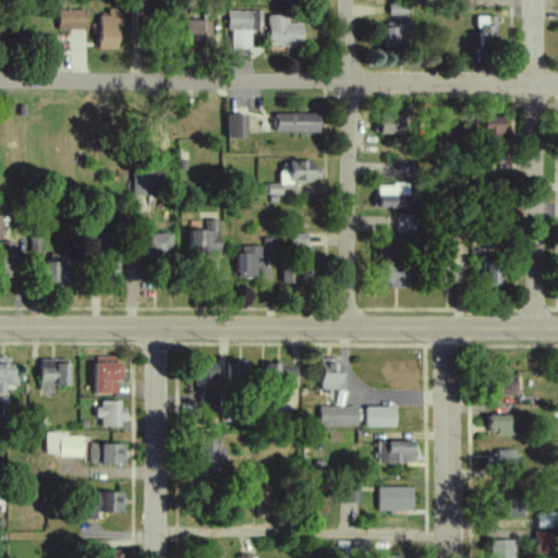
[(389,15),(408,16),(408,4),(389,4),(389,15)]
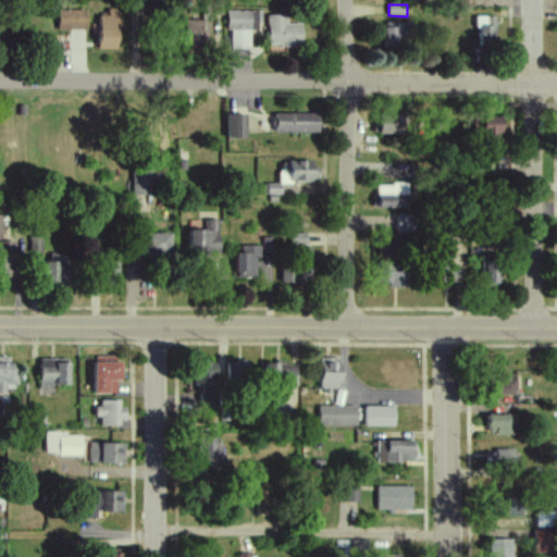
[(98,49),(119,50),(120,9),(108,9),(108,16),(98,15),(98,49)]
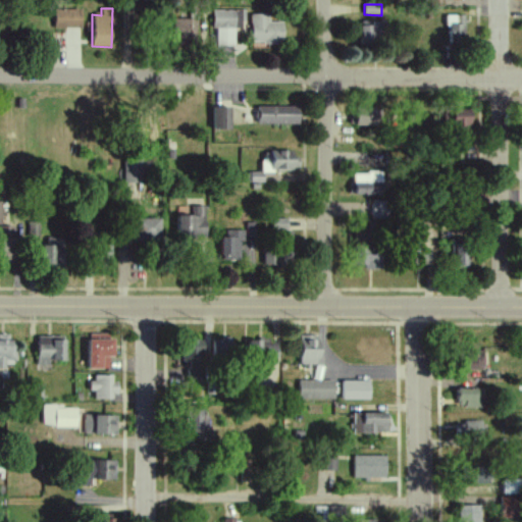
[(80,9),(53,10),(54,29),(81,28),(80,9)]
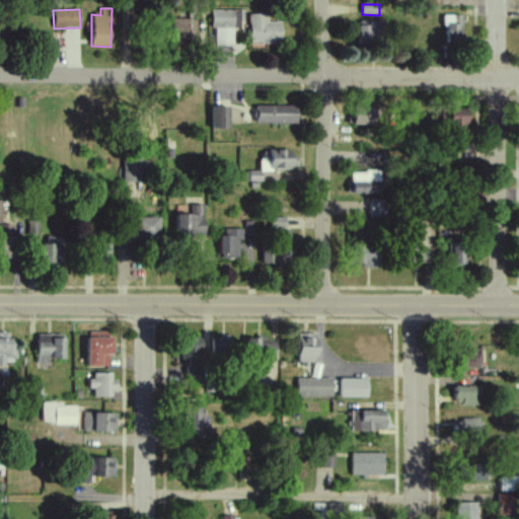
[(212,10),(211,29),(216,29),(215,46),(233,46),(233,28),(242,28),(242,10),(212,10)]
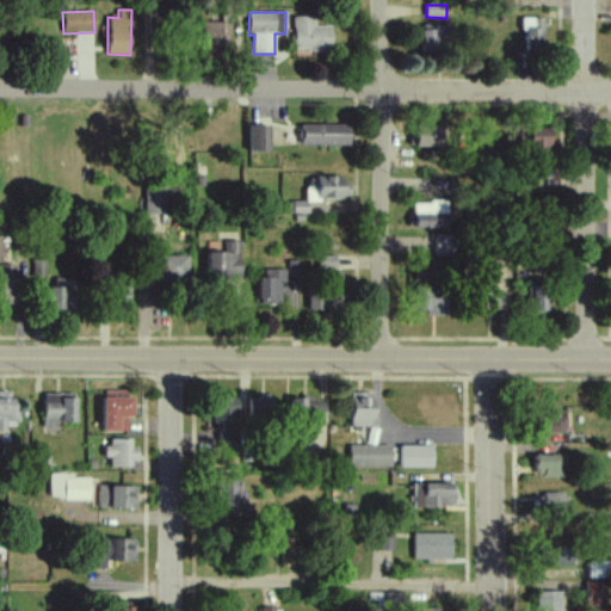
[(331,25),(314,26),(314,17),(294,18),(295,51),(332,50),(331,25)]
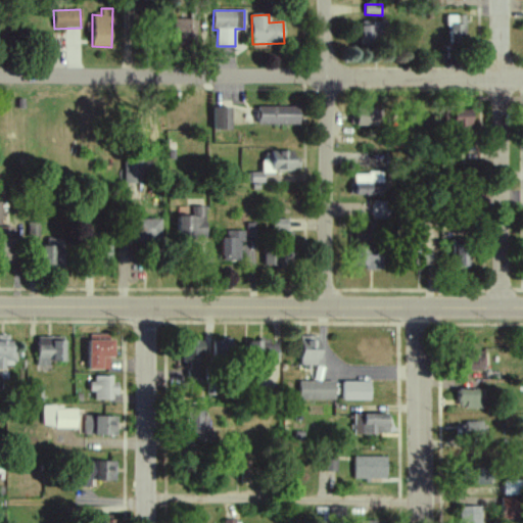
[(448,46),(466,46),(466,15),(448,15),(448,46)]
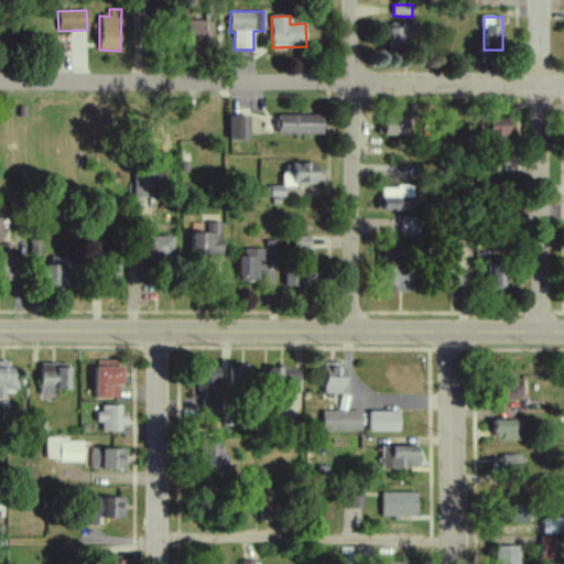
[(212,45),(213,21),(188,21),(187,45),(212,45)]
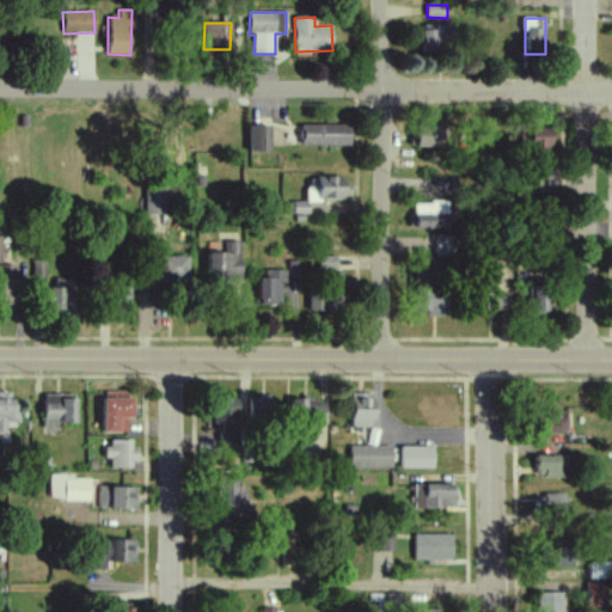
[(447,25),(422,25),(422,54),(446,55),(447,25)]
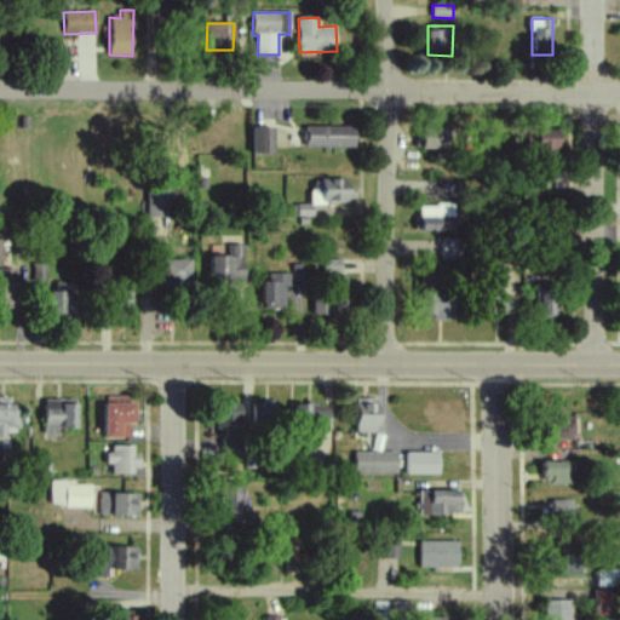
[(355,127),(305,126),(305,148),(355,148),(355,127)]
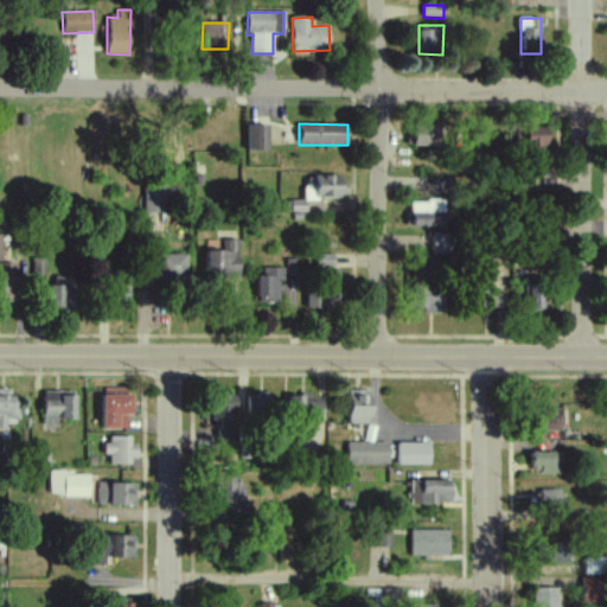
[(248,152),(268,151),(268,125),(247,126),(248,152)]
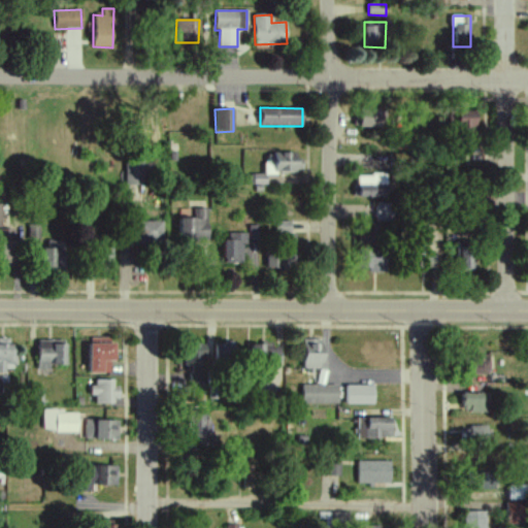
[(360,128),(386,128),(386,109),(360,108),(360,128)]
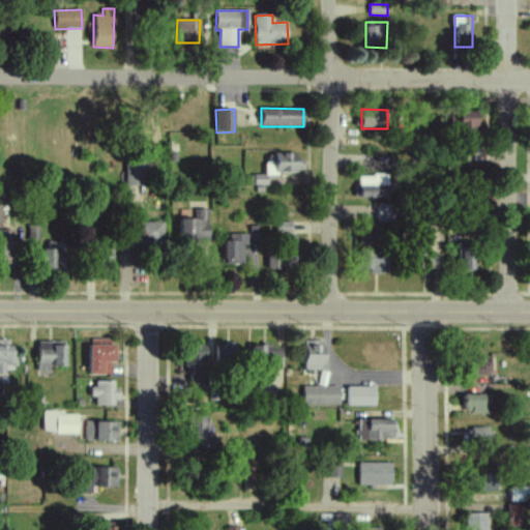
[(477,112),(458,112),(458,139),(477,138),(477,112)]
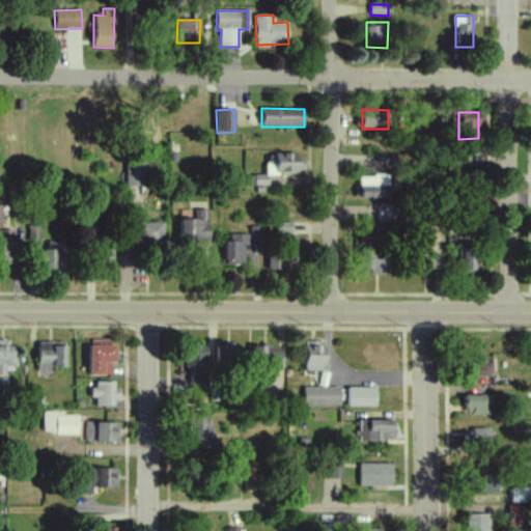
[(270,154),(270,164),(266,164),(266,173),(301,175),(301,155),(270,154)]
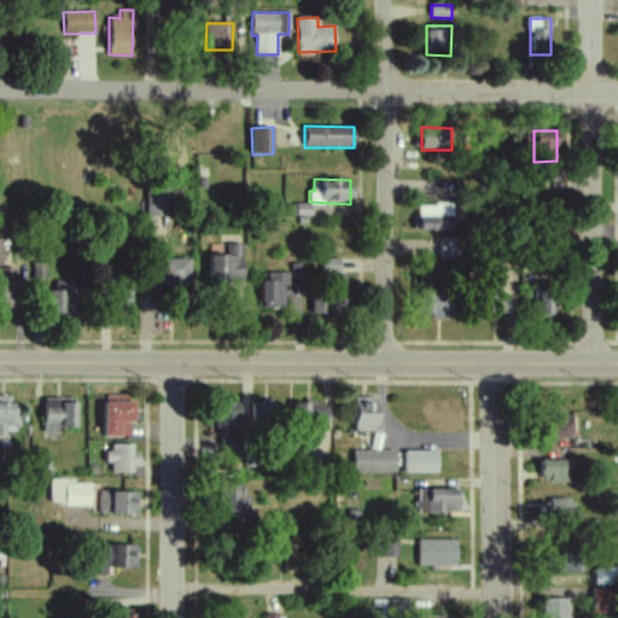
[(146,216),(176,217),(178,191),(146,190),(146,216)]
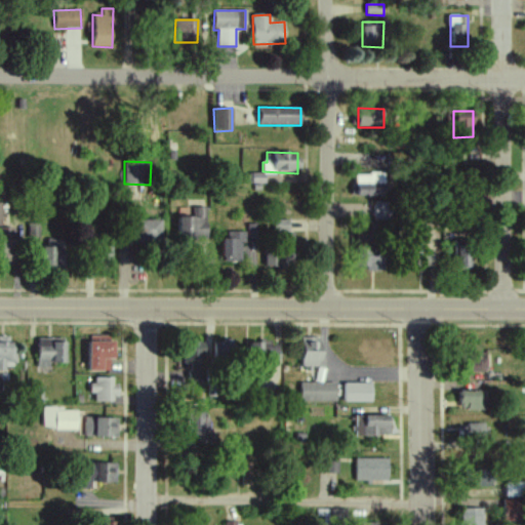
[(251,184),(264,183),(263,173),(251,173),(251,184)]
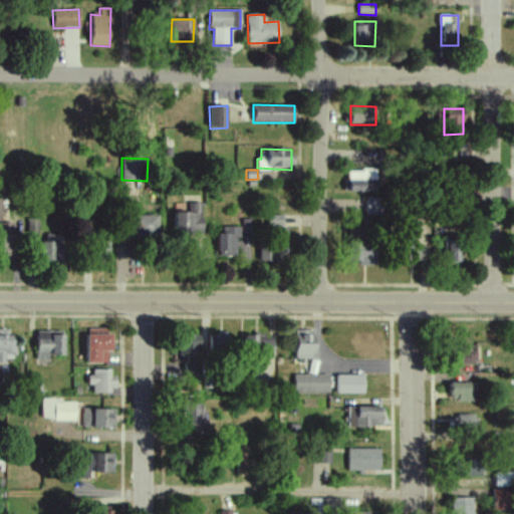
[(376,170),(347,171),(348,192),(376,192),(376,170)]
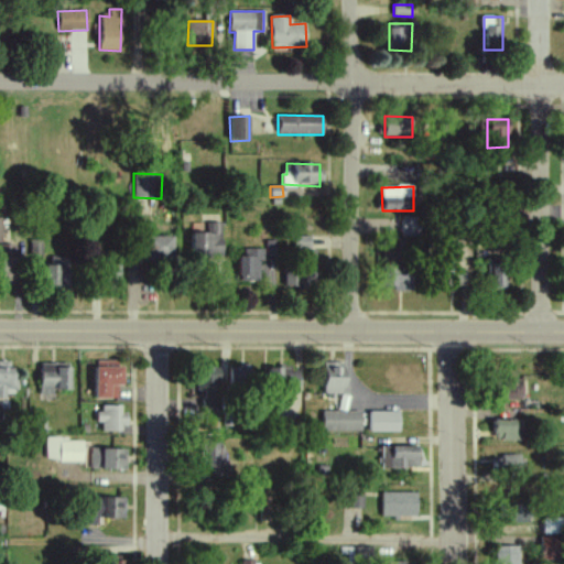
[(402,237),(422,237),(421,217),(401,218),(402,237)]
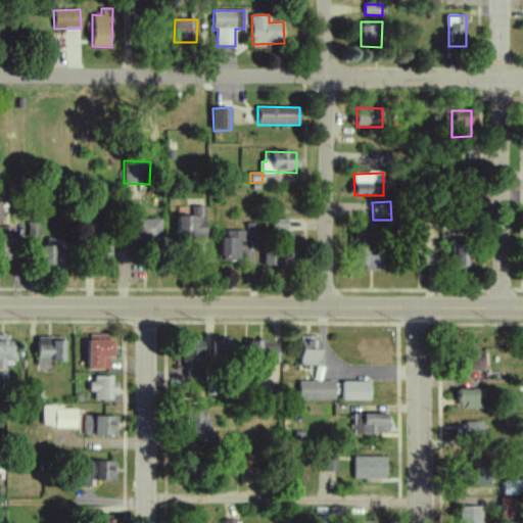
[(177,217),(177,240),(205,239),(204,206),(190,206),(190,216),(177,217)]
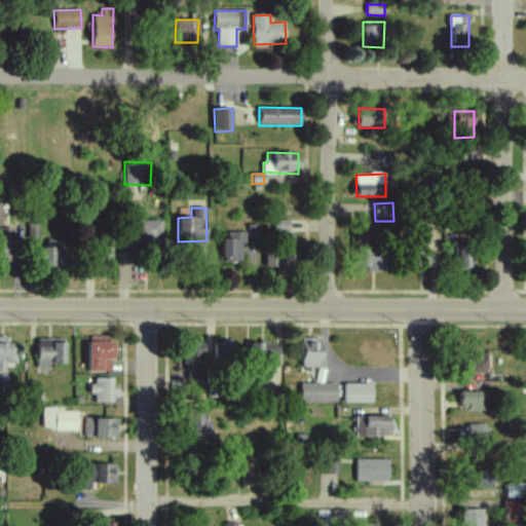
[(273,221),(273,233),(290,233),(290,220),(273,221)]
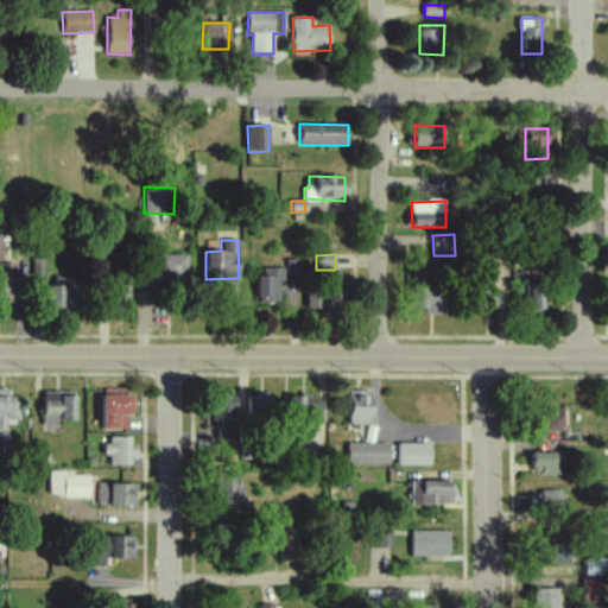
[(185,255),(154,255),(154,285),(185,285),(185,255)]
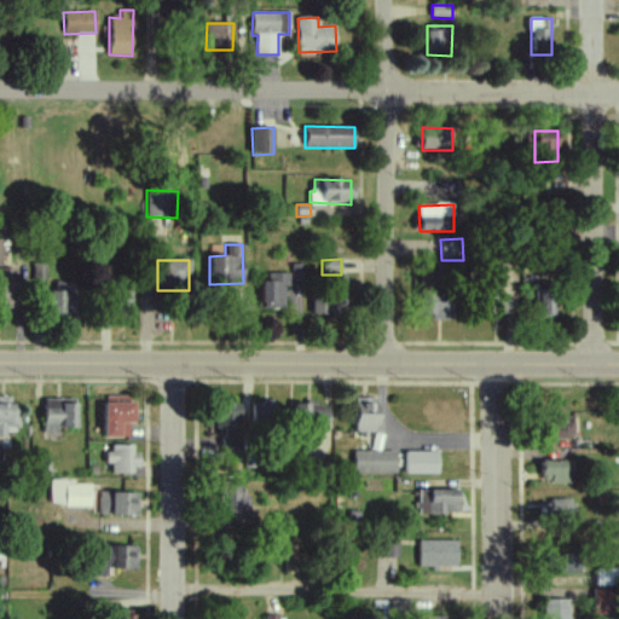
[(33,279),(46,281),(46,264),(33,264),(33,279)]
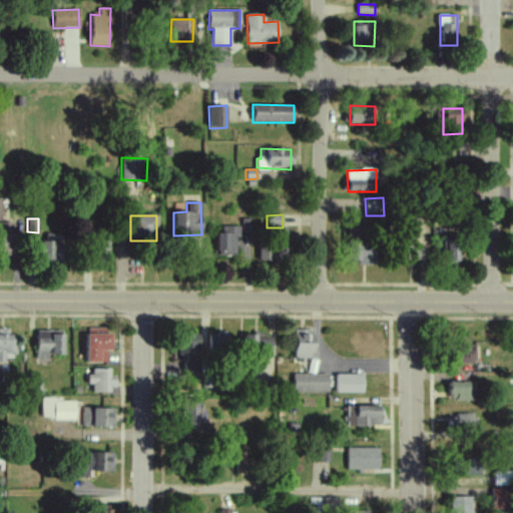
[(254,219),(241,219),(240,236),(254,236),(254,219)]
